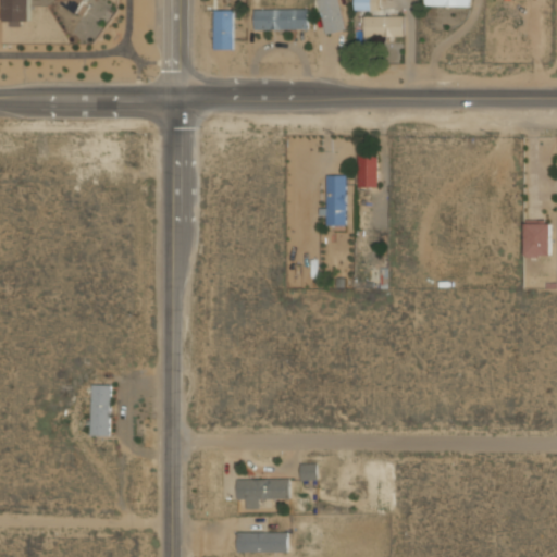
[(31,0),(4,0),(4,25),(31,25),(31,0)]
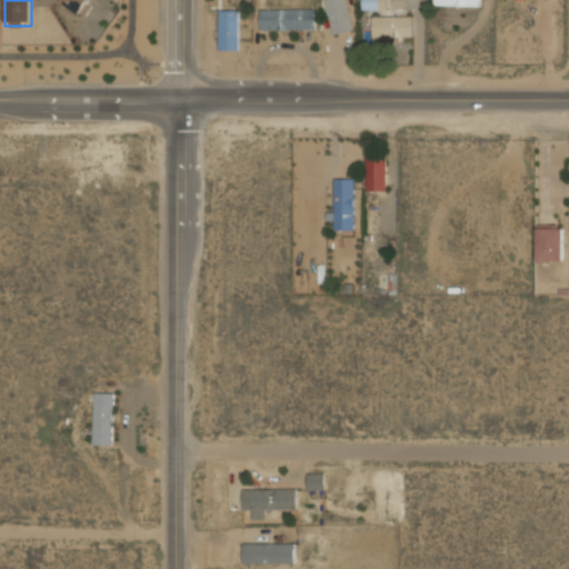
[(89,0),(61,0),(81,12),(89,0)]
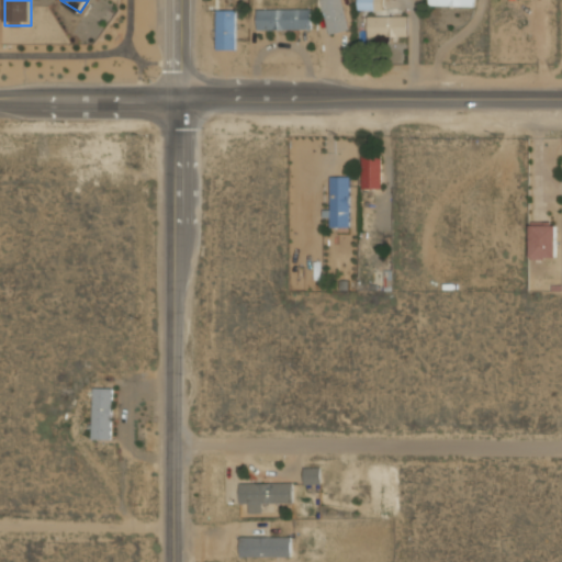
[(322,0),(328,33),(349,30),(344,0),(322,0)]
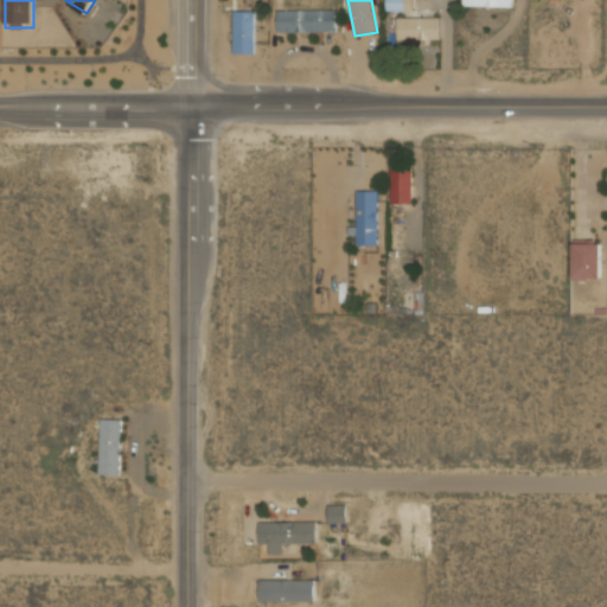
[(404,11),(404,0),(387,0),(387,11),(404,11)]
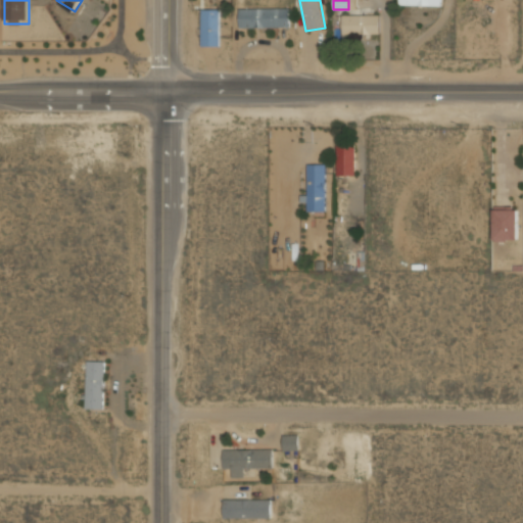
[(239,7),(239,27),(288,27),(288,7),(239,7)]
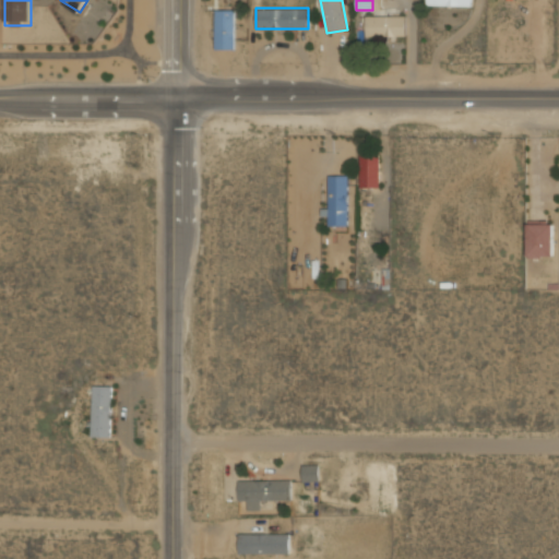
[(235,48),(235,9),(216,9),(216,48),(235,48)]
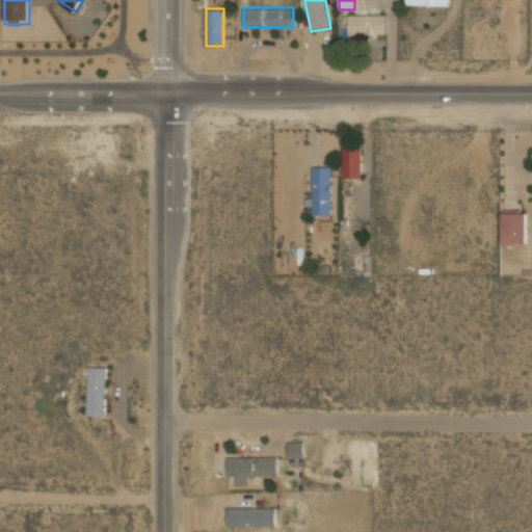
[(348,33),(387,33),(387,14),(348,14),(348,33)]
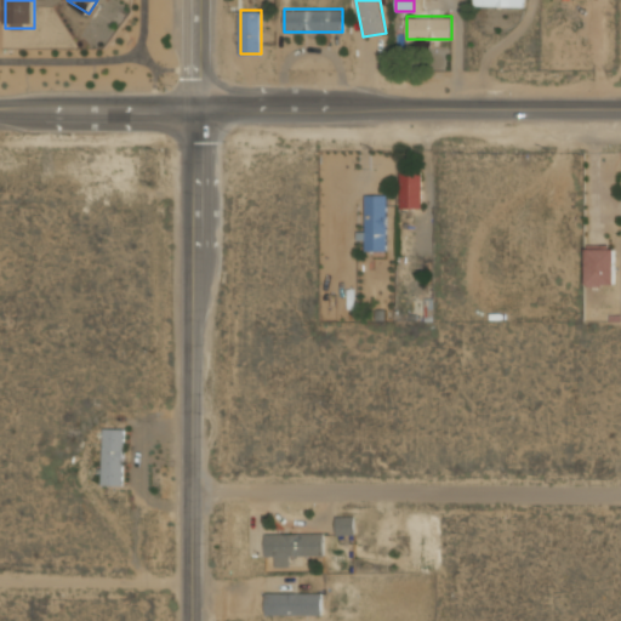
[(421,169),(400,169),(400,209),(421,209),(421,169)]
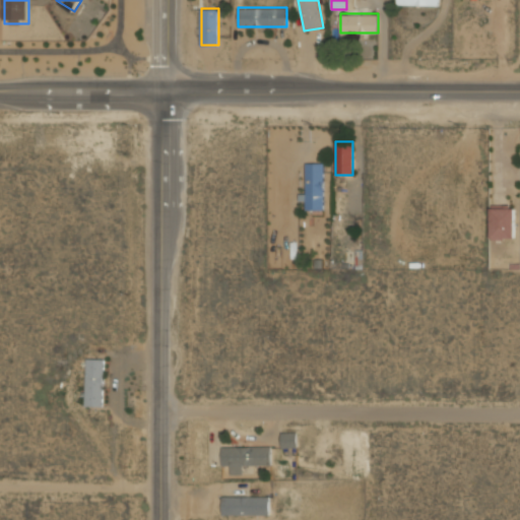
[(305,161),(305,210),(324,210),(324,161),(305,161)]
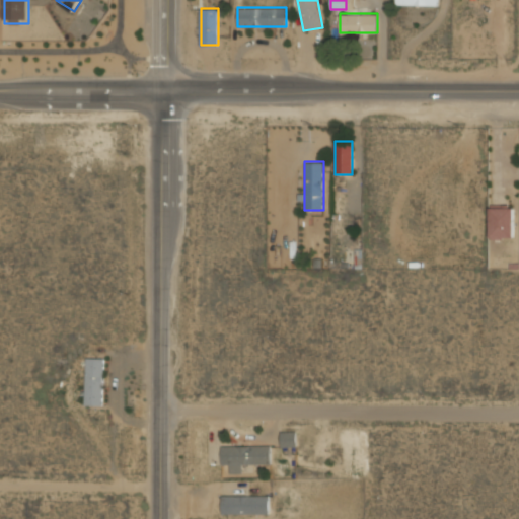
[(491,206),(491,238),(514,238),(514,206),(491,206)]
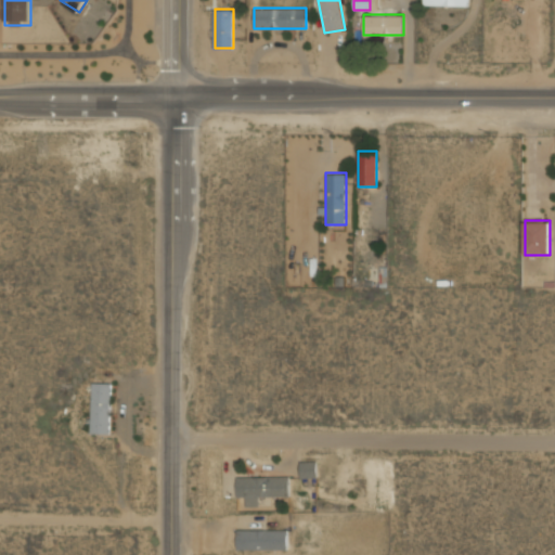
[(111,434),(111,382),(91,382),(91,434),(111,434)]
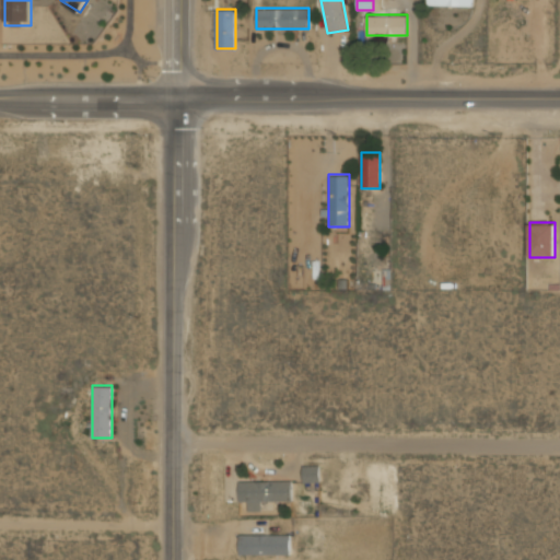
[(303,481),(318,481),(318,464),(303,464),(303,481)]
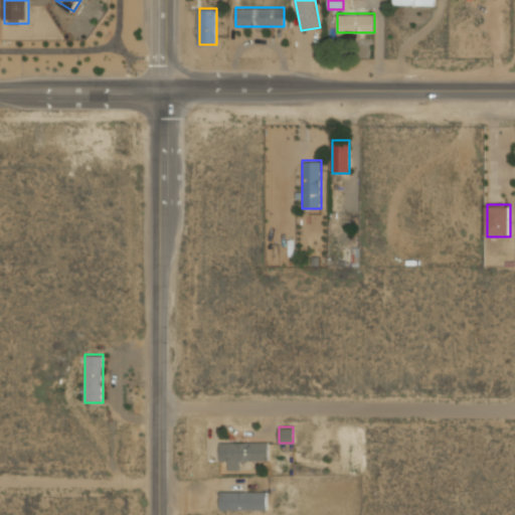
[(219,460),(228,460),(228,469),(240,469),(240,460),(269,460),(269,440),(219,441),(219,460)]
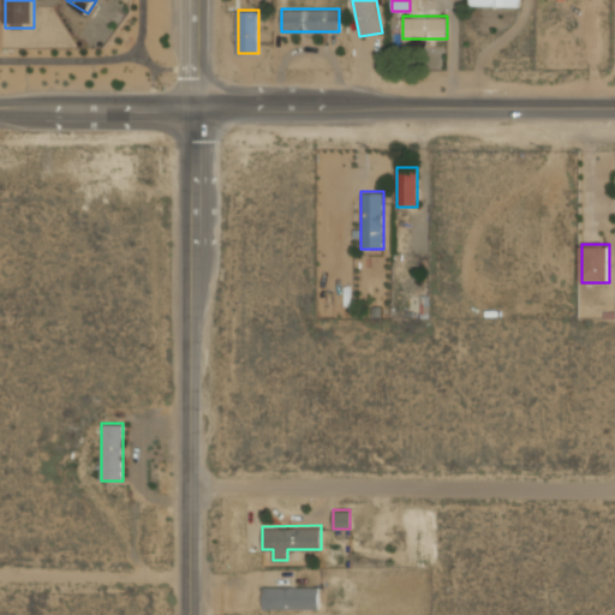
[(262,608),(318,608),(318,585),(262,585),(262,608)]
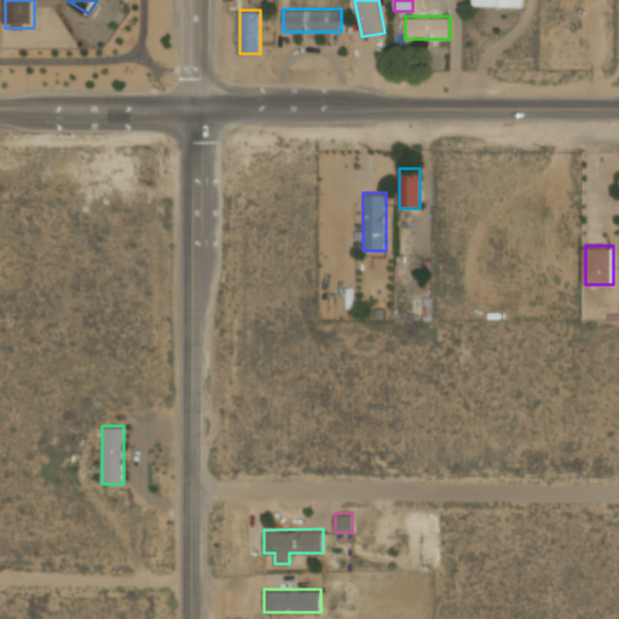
All buildings are outlined.
